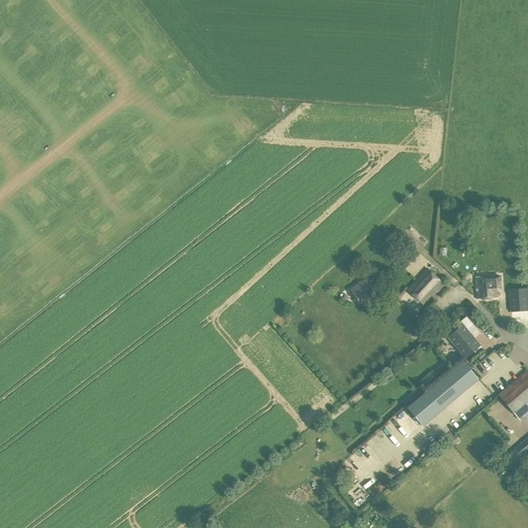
[(438,293),(444,286),(426,269),(406,290),(423,304),(435,291),(438,293)]
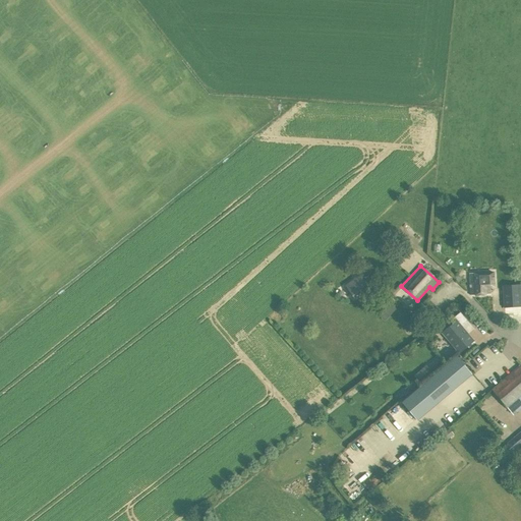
[(469,295),(489,294),(489,287),(494,287),(493,273),(468,275),(469,295)]
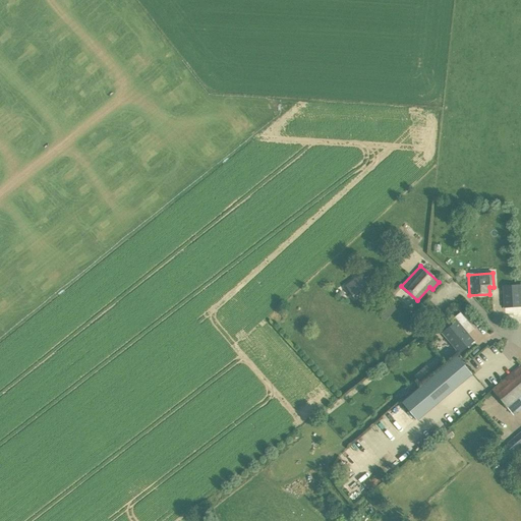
[(355,300),(370,288),(359,274),(344,286),(355,300)]
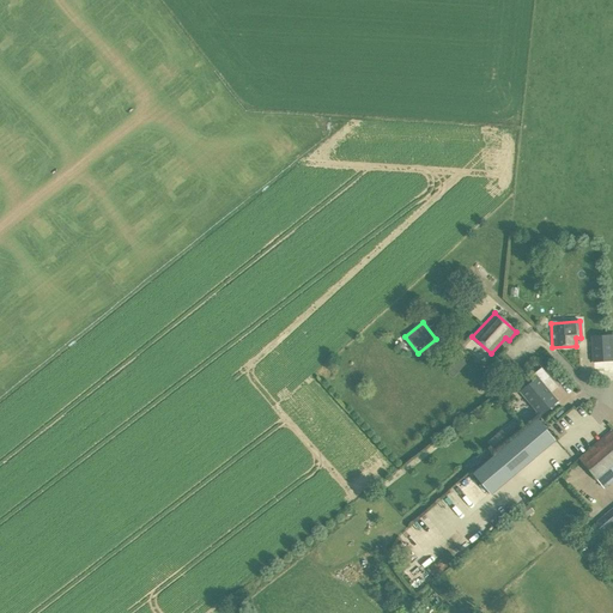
[(539,333),(544,328),(538,322),(533,326),(539,333)]
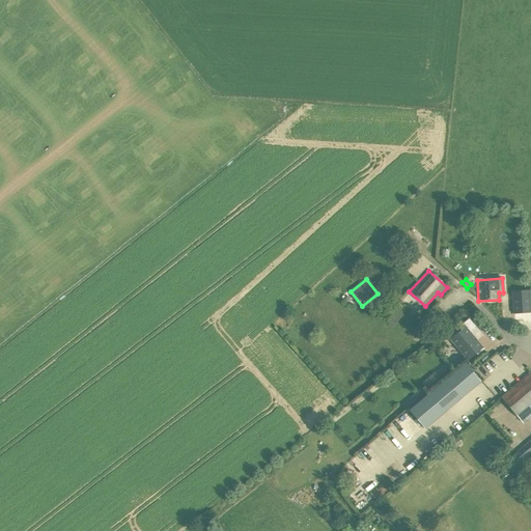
[(513,314),(530,313),(529,290),(512,291),(513,314)]
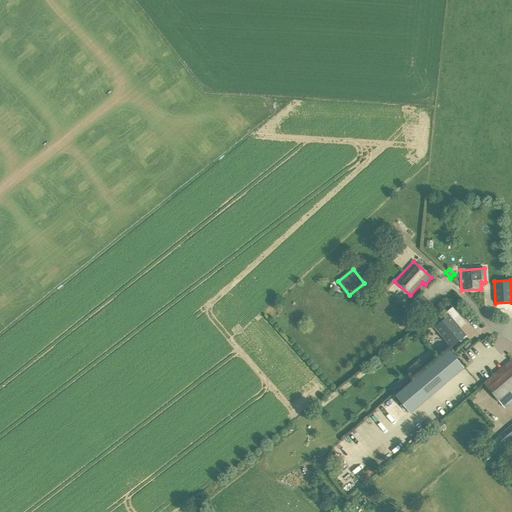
[(459,315),(452,307),(445,313),(447,315),(433,327),(451,348),(459,341),(460,343),(467,337),(466,336),(466,335),(453,319),(459,315)]
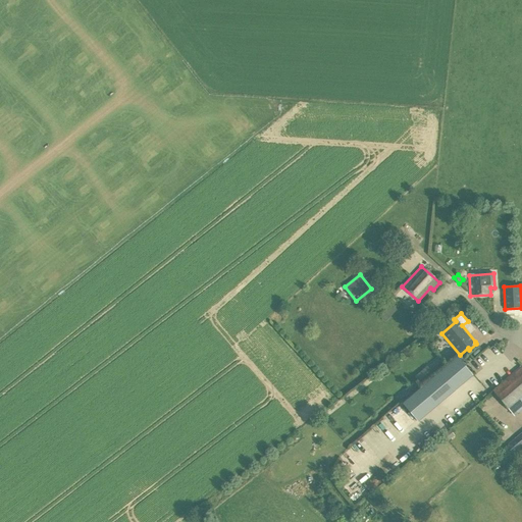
[(421,333),(428,328),(420,319),(414,324),(421,333)]
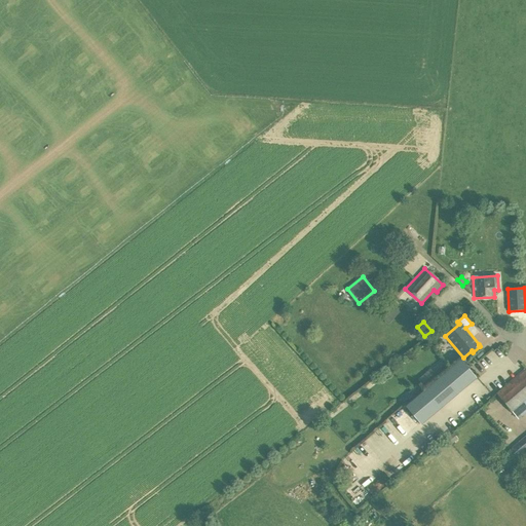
[(445,405),(477,378),(460,360),(428,386),(445,405)]
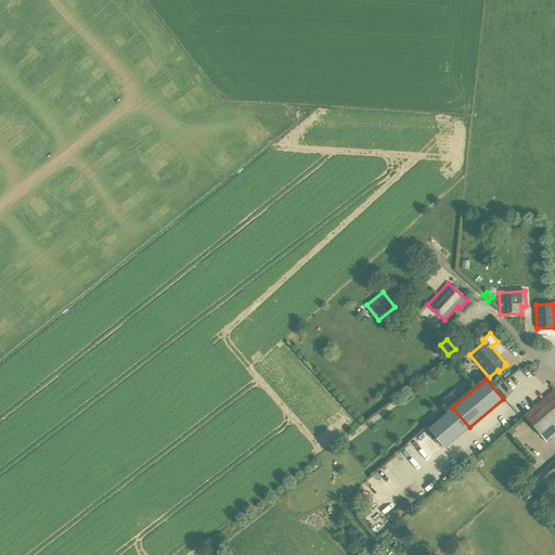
[(554,389),(524,415),(546,442),(554,435),(554,389)]
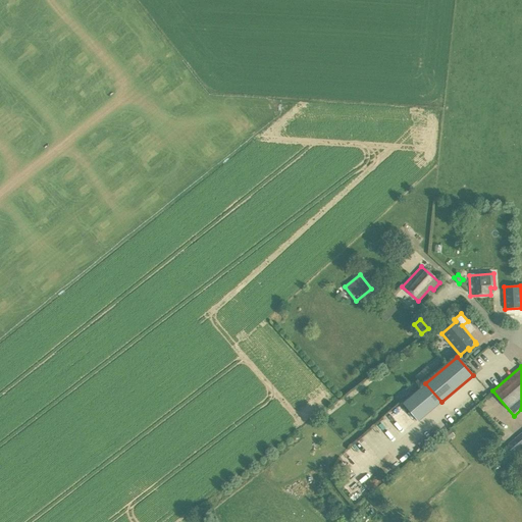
[(410,396),(418,388),(413,382),(405,389),(410,396)]
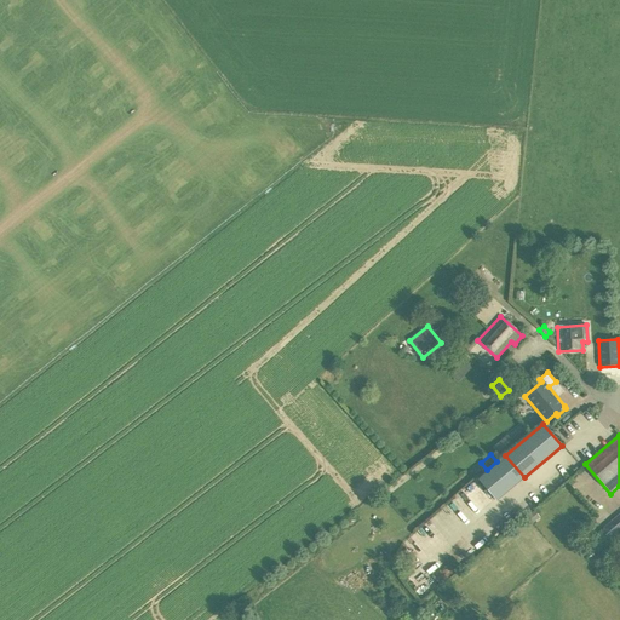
[(484,478),(492,492),(514,478),(505,466),(484,478)]
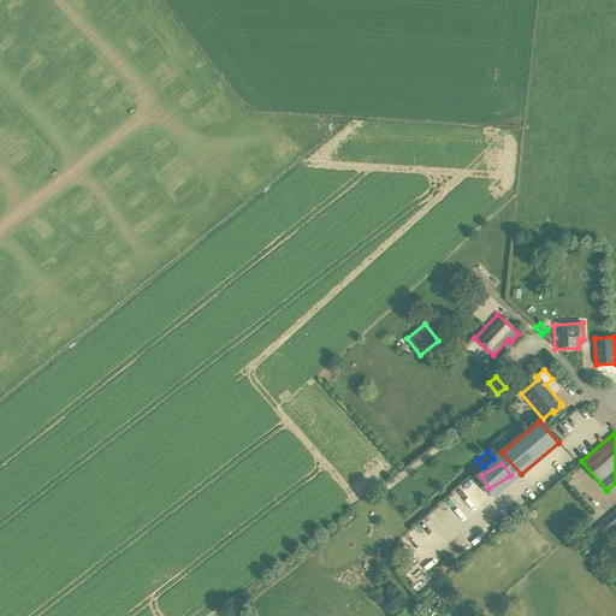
[(452,491),(474,516),(493,501),(472,475),(452,491)]
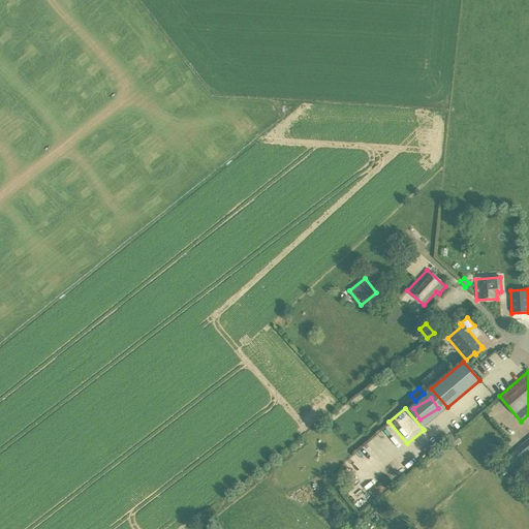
[(520,461),(528,452),(528,437),(512,452),(520,461)]
